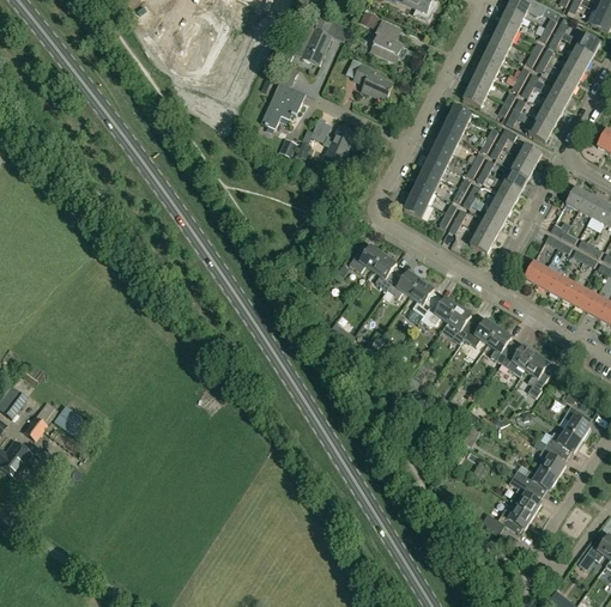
[(205,0),(200,10),(221,18),(224,8),(207,0),(205,0)]
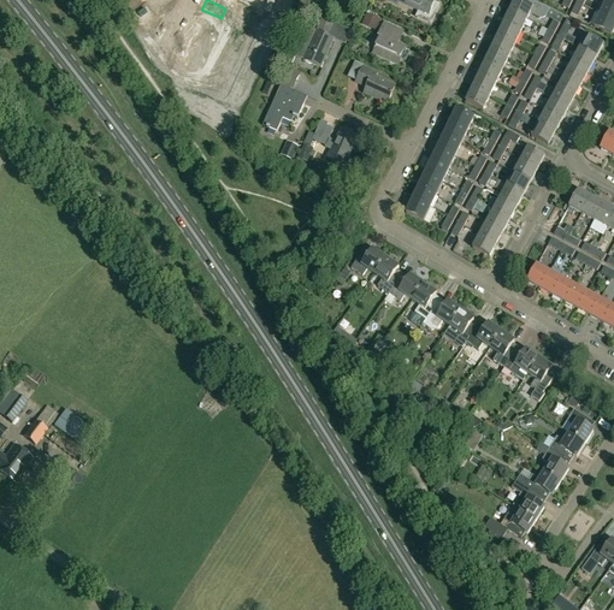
[(396,0),(402,0),(415,6),(413,12),(429,19),(438,0),(396,0)]
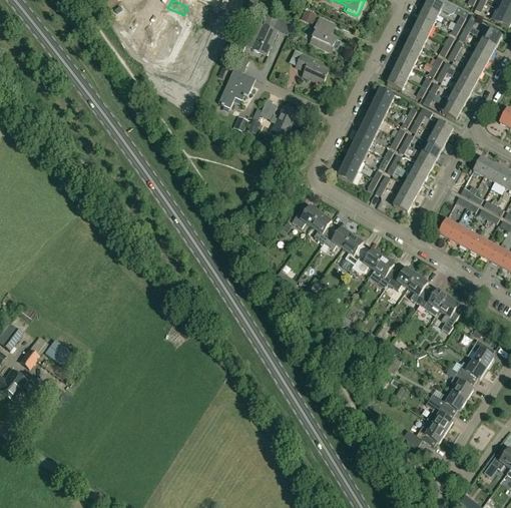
[(425,0),(423,5),(438,12),(443,2),(439,0),(425,0)]
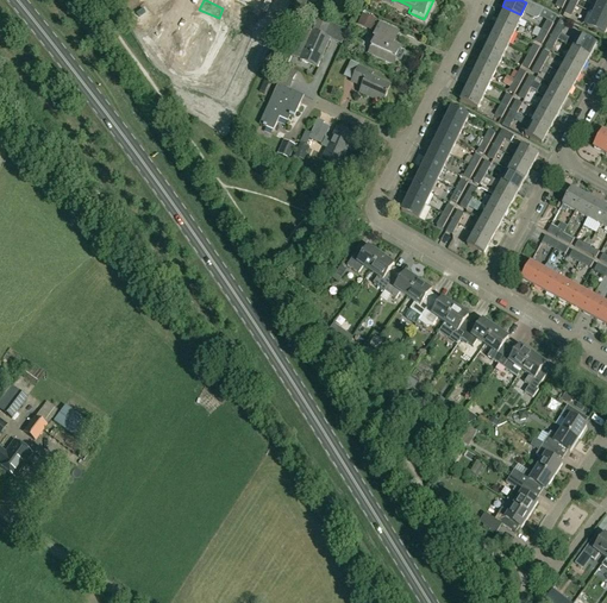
[(563,8),(569,12),(575,1),(573,0),(567,0),(563,8)]
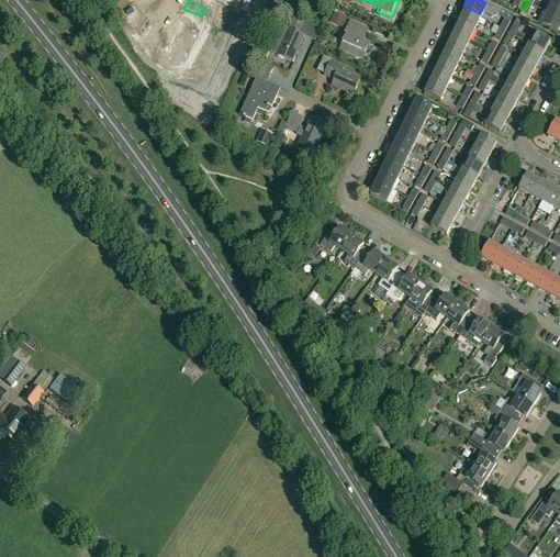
[(559,15),(559,1),(557,0),(550,0),(546,9),(559,15)]
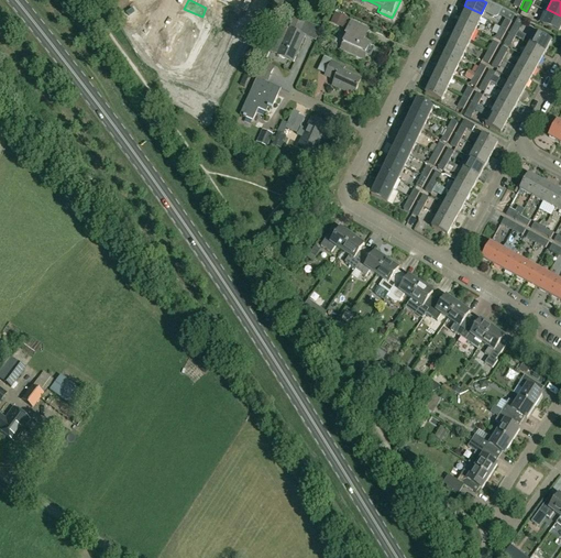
[(332,6),(329,13),(331,14),(330,20),(339,24),(341,19),(343,19),(345,11),(332,6)]
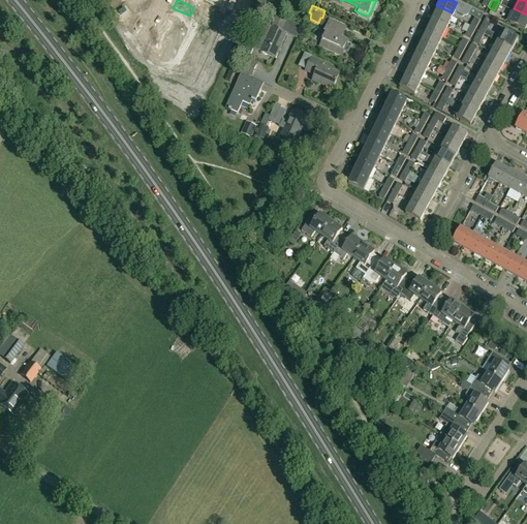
[(445,24),(452,12),(436,5),(431,17),(445,24)]
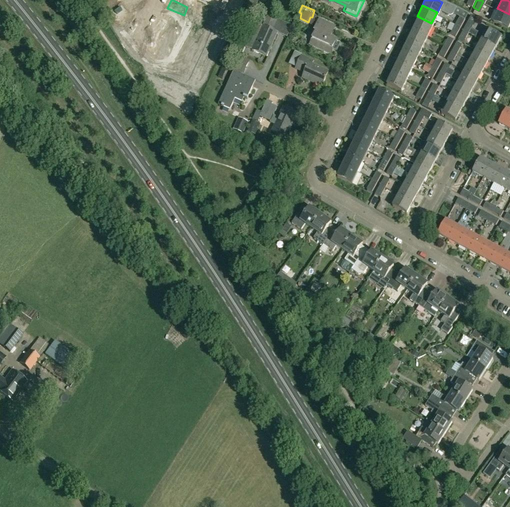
[(167,8),(163,17),(180,24),(184,15),(167,8)]
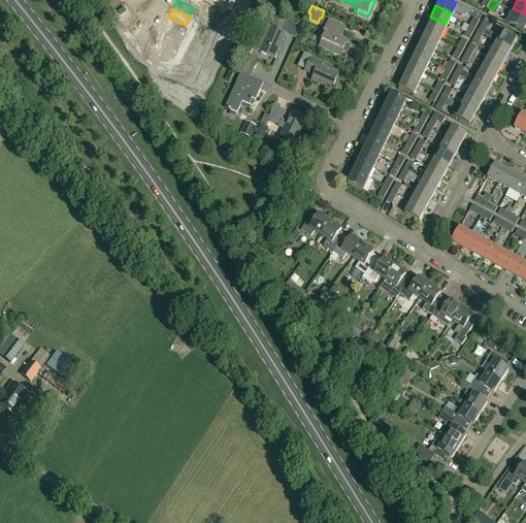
[(523,27),(525,19),(525,14),(513,8),(507,20),(523,27)]
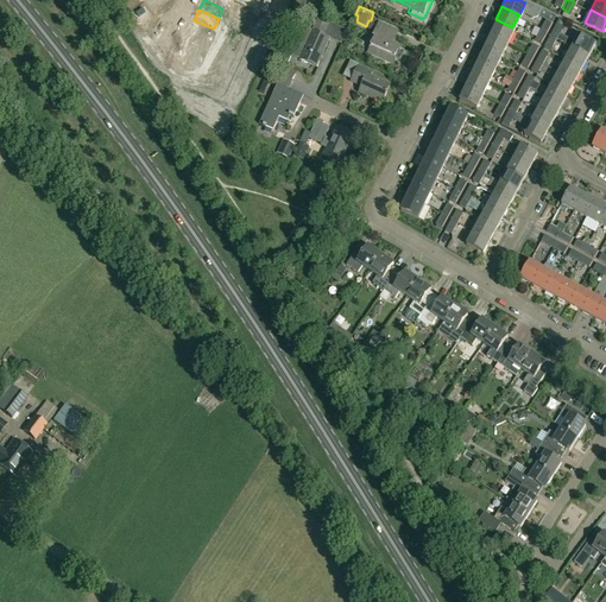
[(310,27),(322,32),(328,18),(316,13),(310,26),(310,27)]
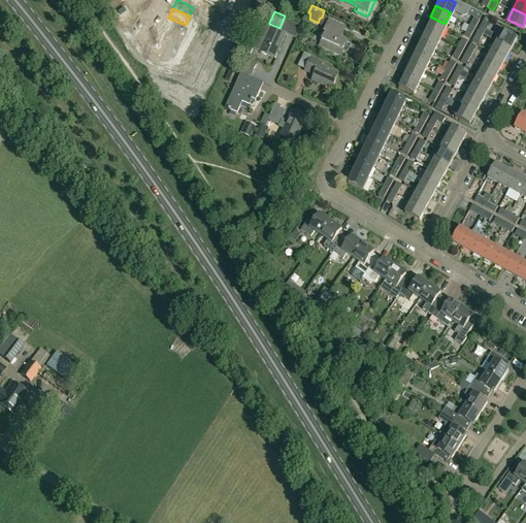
[(471,12),(467,22),(472,25),(478,15),(471,12)]
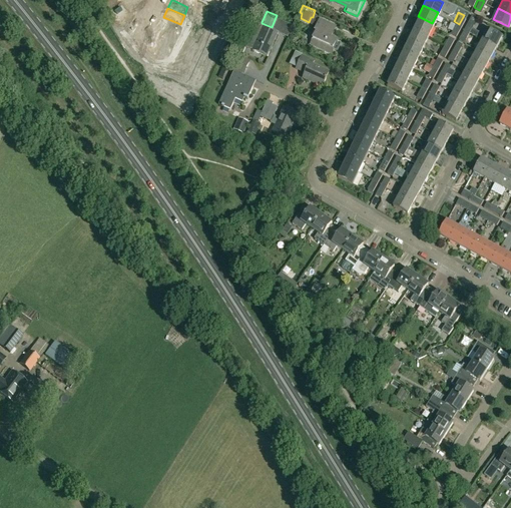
[(462,26),(467,29),(475,15),(470,12),(462,26)]
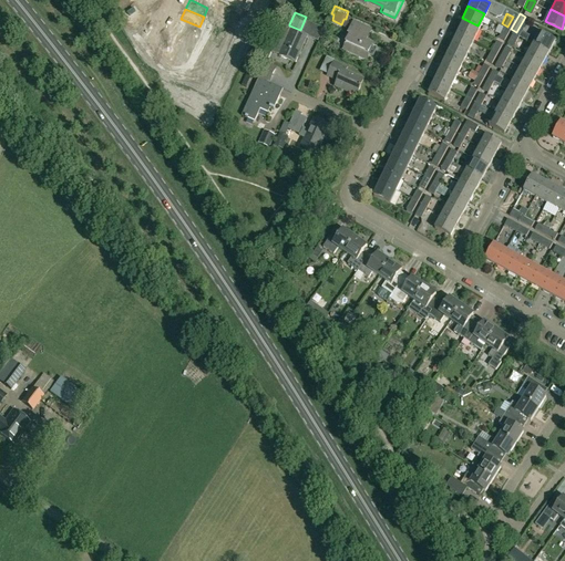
[(347,30),(349,30),(341,47),(363,56),(371,40),(365,37),(370,24),(352,17),(347,30)]
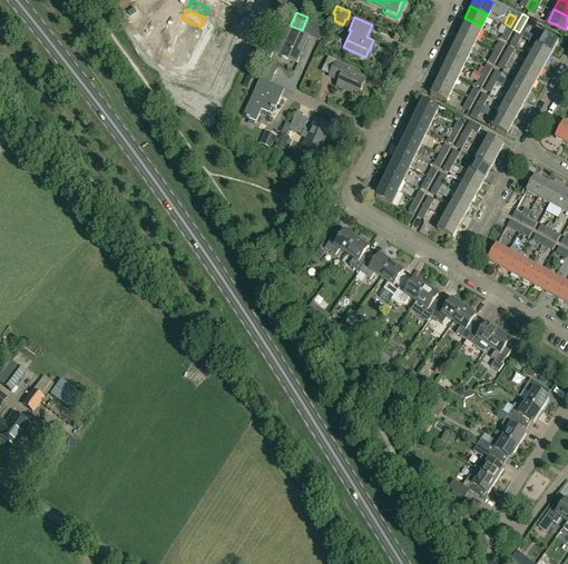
[(464,18),(458,30),(475,38),(480,26),(464,18)]
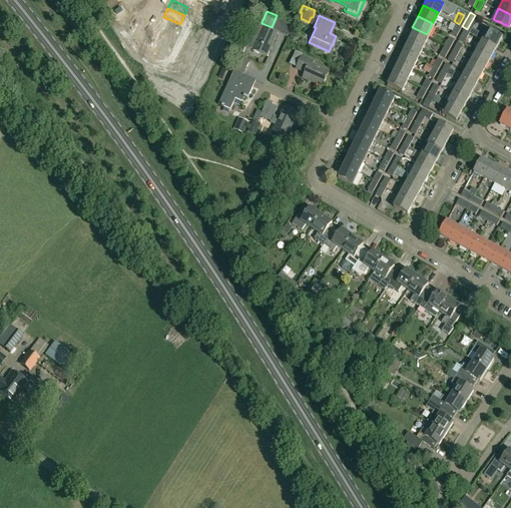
[(163,17),(159,26),(176,33),(180,24),(163,17)]
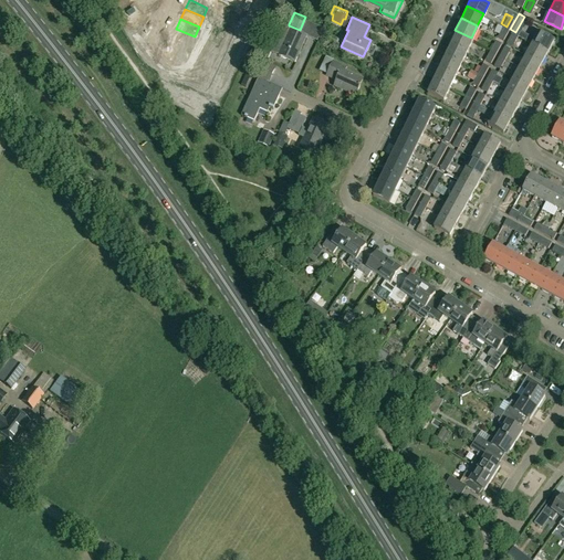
[(507,27),(501,23),(495,33),(501,37),(507,27)]
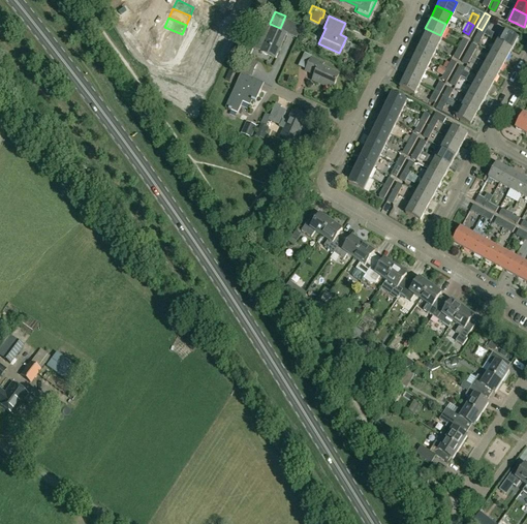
[(270,24),(259,49),(274,55),(284,30),(280,28),(270,24)]
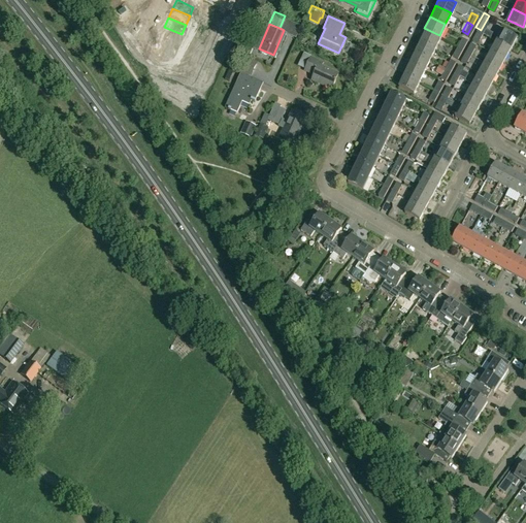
[(164,27),(160,35),(177,43),(182,34),(164,27)]
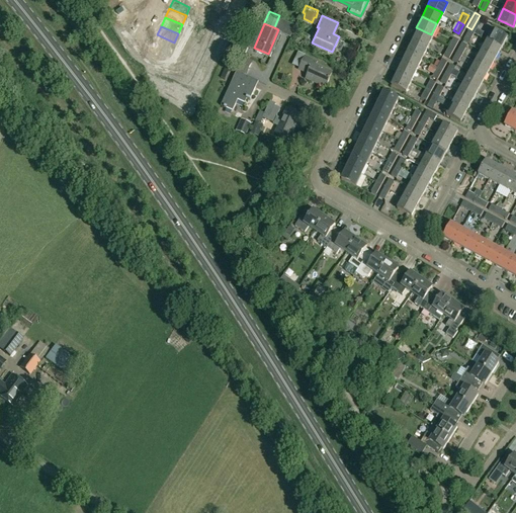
[(471,29),(466,26),(462,35),(467,37),(471,29)]
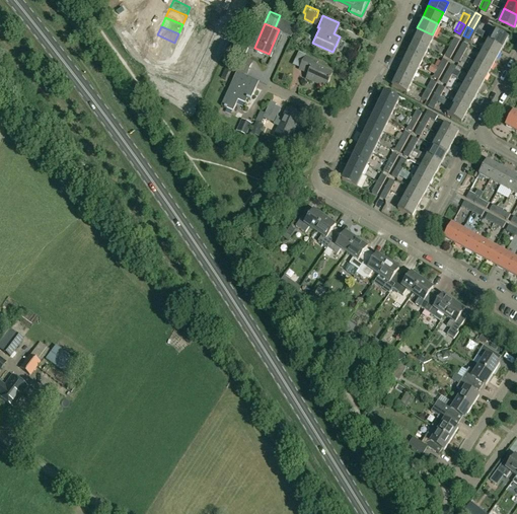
[(487,37),(502,45),(507,34),(493,26),(487,37)]
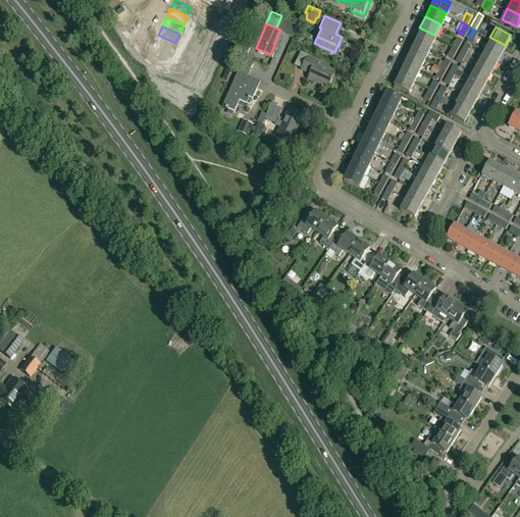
[(414,39),(429,46),(434,35),(419,28),(414,39)]
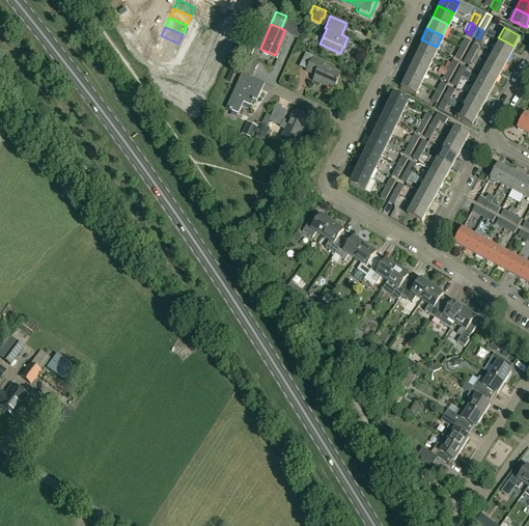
[(161,35),(157,45),(174,52),(178,44),(161,35)]
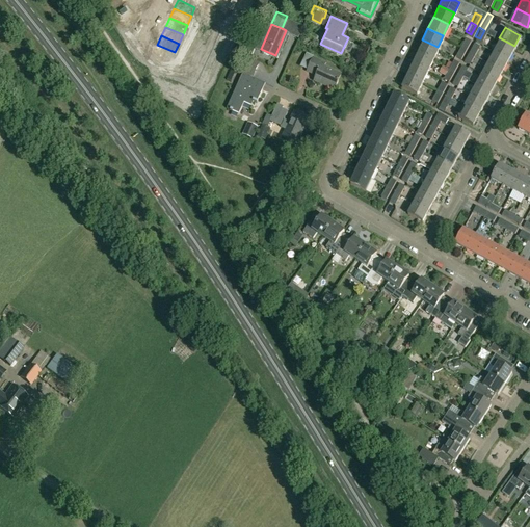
[(465,48),(470,38),(465,35),(459,45),(465,48)]
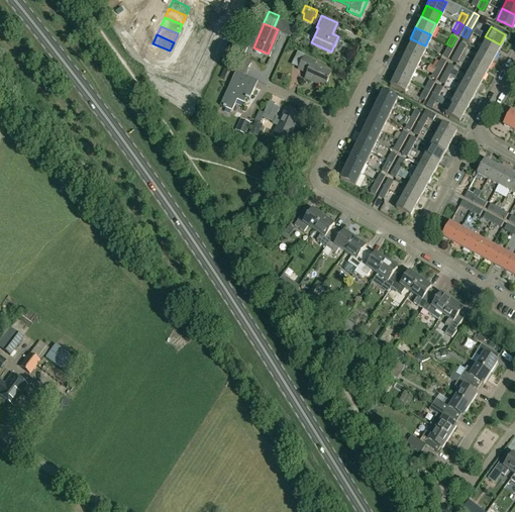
[(479,47),(494,56),(500,44),(485,36),(479,47)]
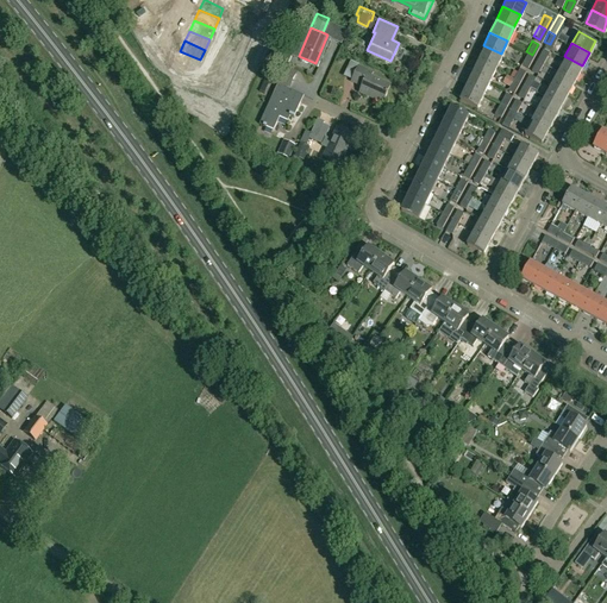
[(483,45),(477,58),(495,67),(501,54),(483,45)]
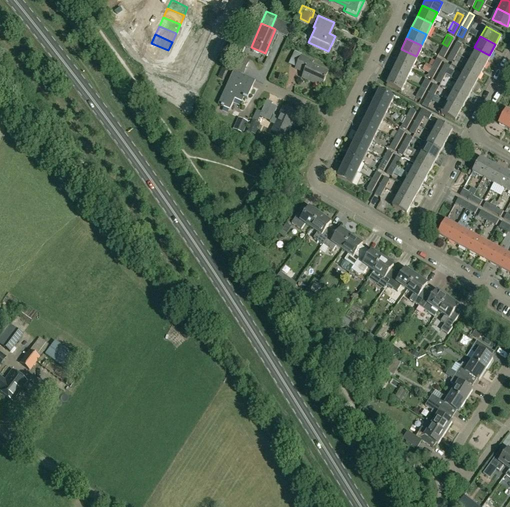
[(456,50),(460,42),(455,39),(450,48),(456,50)]
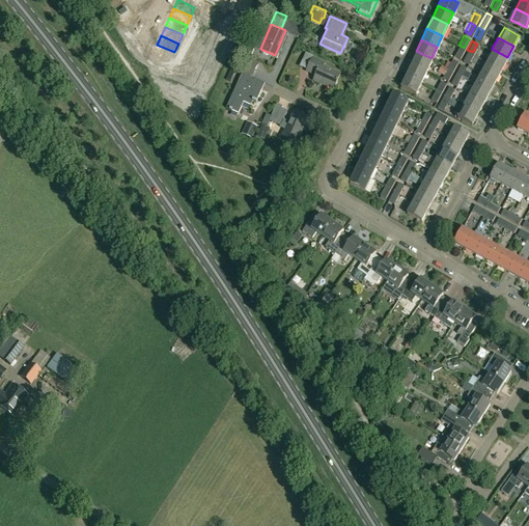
[(157,45),(152,54),(170,62),(174,52),(157,45)]
